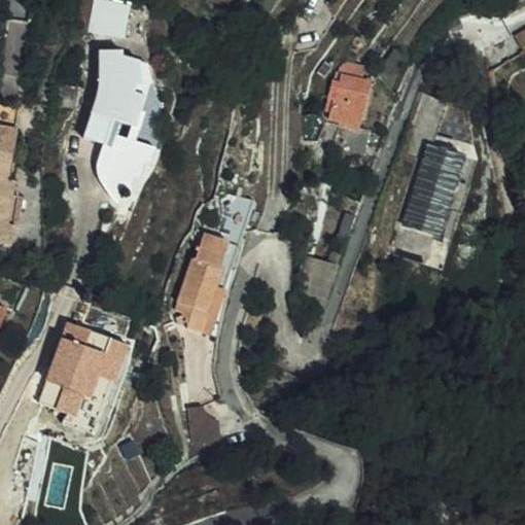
[(118,29),(124,2),(110,0),(84,0),(81,22),(118,29)]
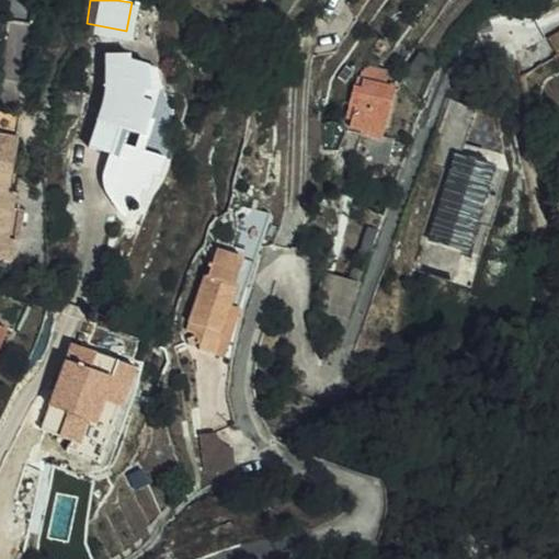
[(127,181),(134,182),(137,167),(145,169),(150,150),(136,147),(128,145),(137,113),(130,112),(138,82),(146,83),(151,84),(151,65),(129,56),(129,50),(104,50),(104,93),(89,146),(111,152),(104,174),(103,186),(106,198),(116,213),(122,195),(127,181)]
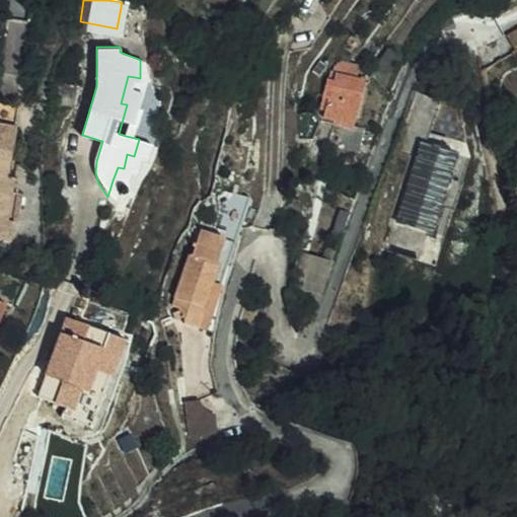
[(336,70),(358,75),(359,69),(341,65),(336,70)]
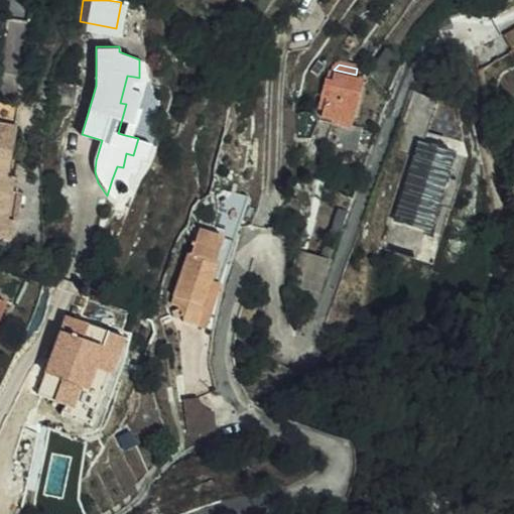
[(354,81),(356,75),(334,70),(322,110),(326,115),(325,121),(346,126),(347,122),(353,124),(363,83),(354,81)]
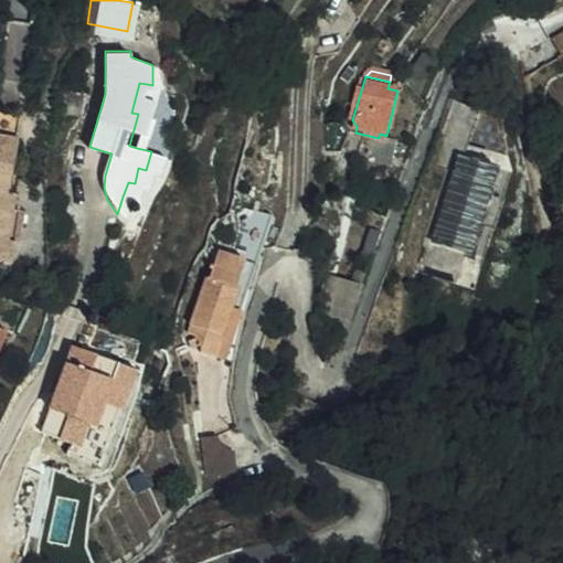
[(139,83),(131,113),(138,114),(147,84),(139,83)]
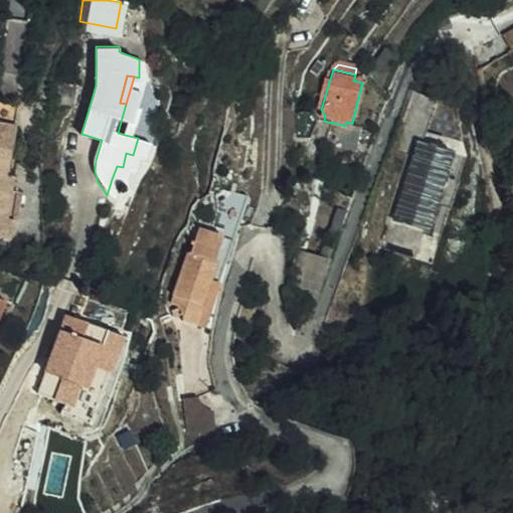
[(413,86),(397,130),(426,139),(430,130),(442,97),(413,86)]
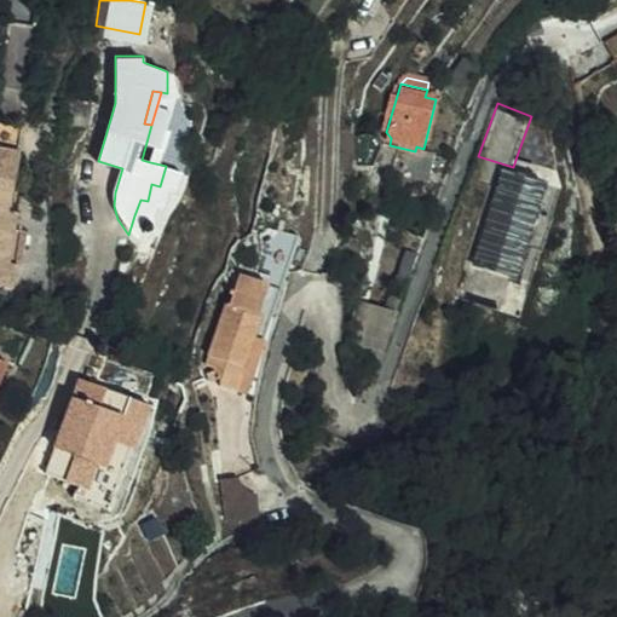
[(17,115),(0,111),(0,284),(19,288),(22,261),(13,261),(16,241),(17,226),(9,225),(11,208),(18,145),(15,144),(17,115)]
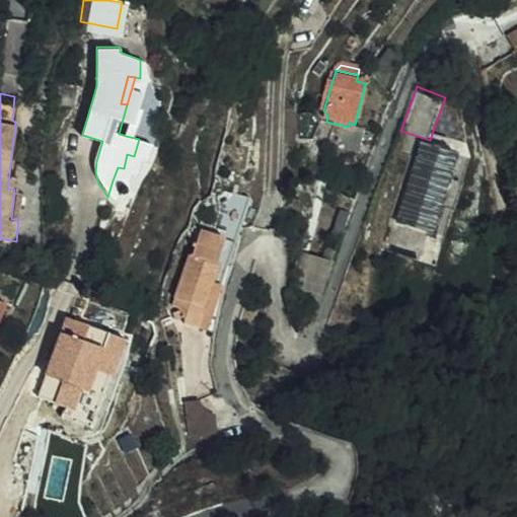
[(119,134),(126,136),(134,106),(127,104),(119,134)]
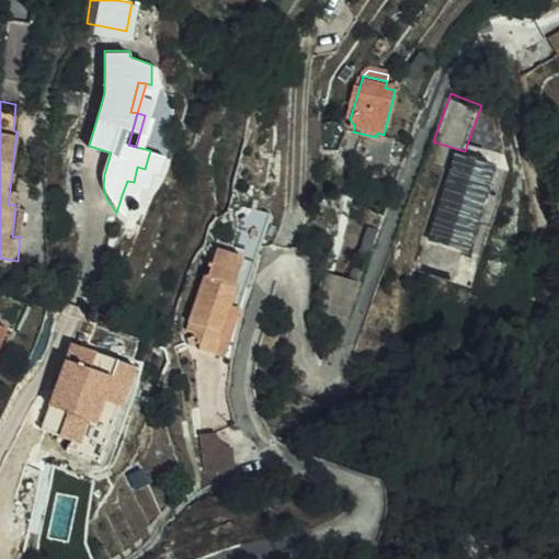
[(468,141),(465,151),(485,159),(489,148),(468,141)]
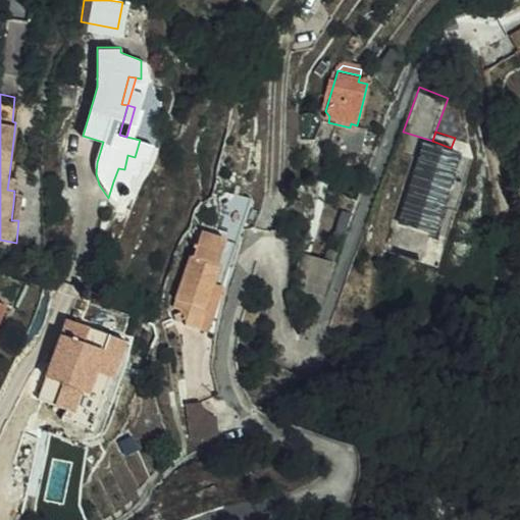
[(140,140),(135,157),(141,159),(145,142),(140,140)]
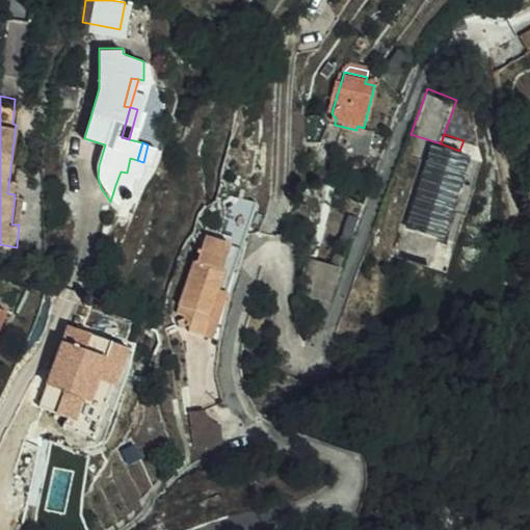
[(481,158),(441,143),(401,250),(442,266),(481,158)]
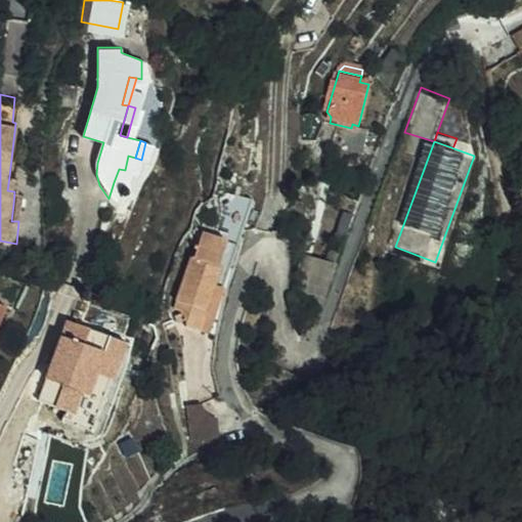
[(135,158),(128,156),(125,170),(131,172),(135,158)]
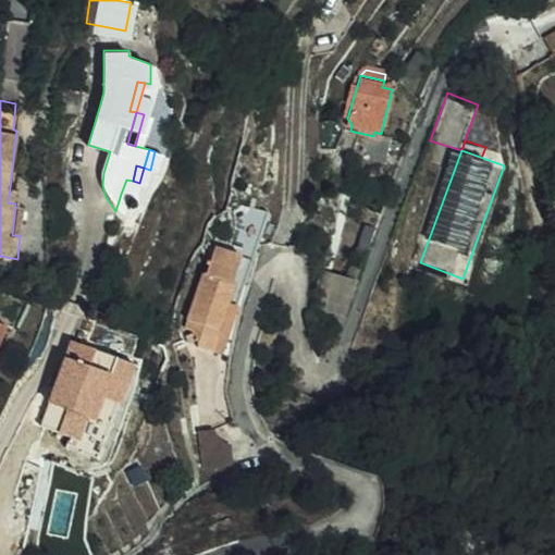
[(133,181),(126,180),(121,194),(128,196),(133,181)]
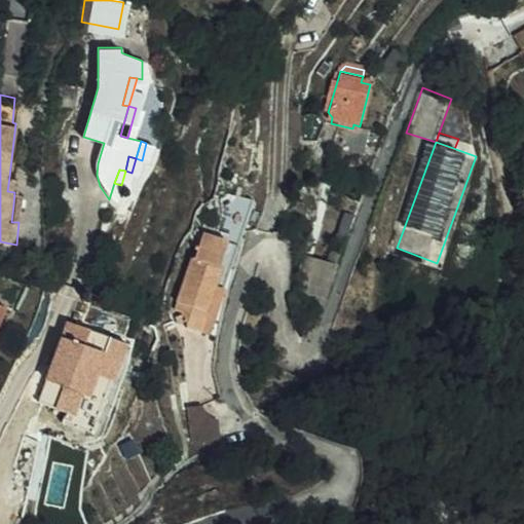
[(11,222),(19,222),(21,207),(13,204),(11,222)]
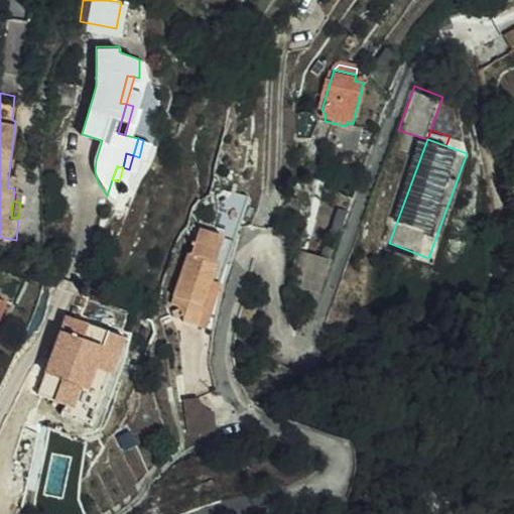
[(227,238),(198,230),(175,304),(191,309),(188,320),(203,326),(227,238)]
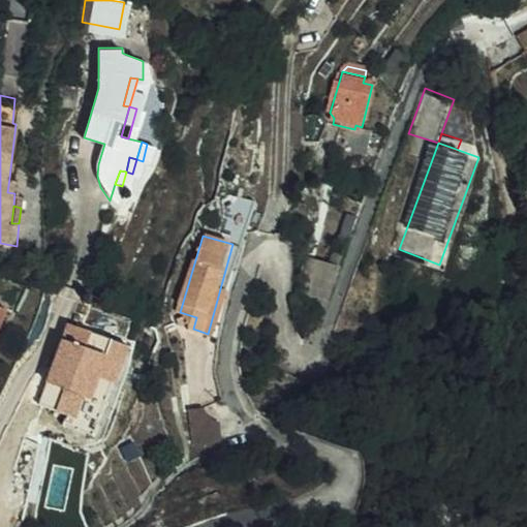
[(110,339),(66,323),(38,404),(74,416),(82,396),(89,398),(96,376),(110,339)]
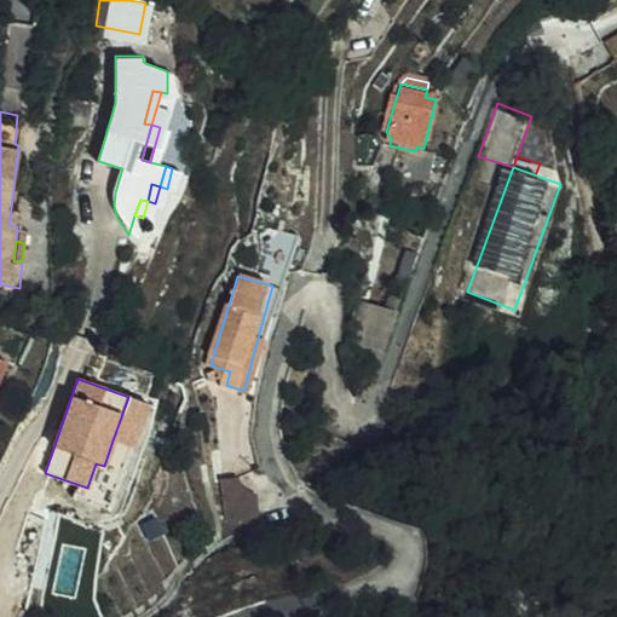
[(148,404),(128,397),(113,440),(130,445),(133,447),(148,404)]
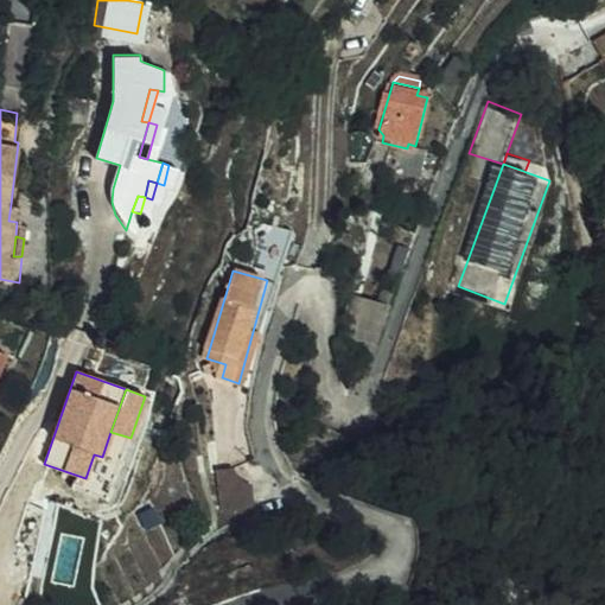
[(234,478),(233,475),(230,471),(212,475),(220,515),(256,509),(254,485),(248,486),(243,485),(239,482),(234,478)]
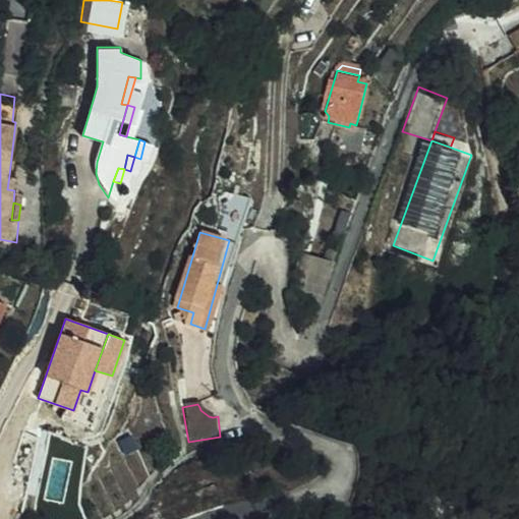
[(129,436),(118,441),(123,452),(134,447),(129,436)]
